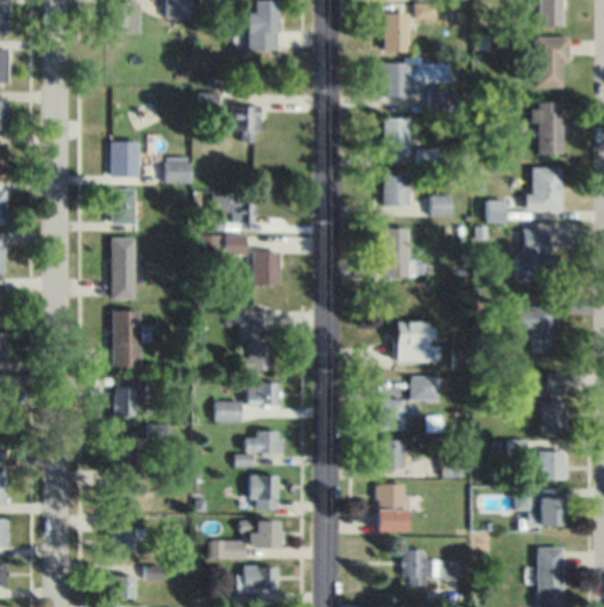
[(168,0),(169,18),(193,18),(193,0),(168,0)]
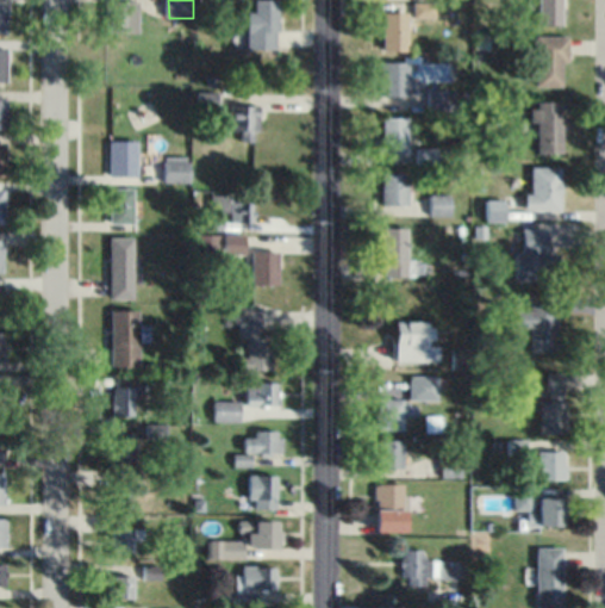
[(249,50),(281,50),(281,0),(257,0),(257,12),(249,12),(249,50)]
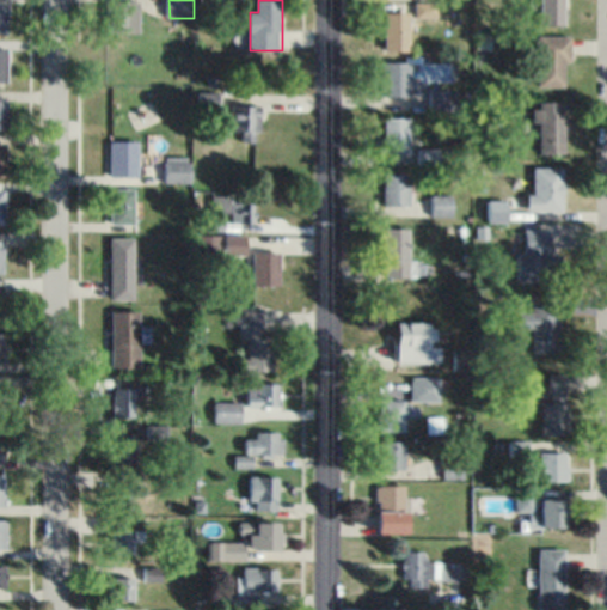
[(539,0),(539,26),(568,26),(568,0),(539,0)]
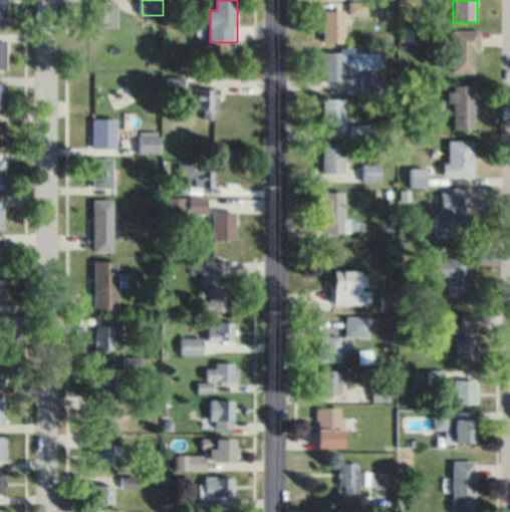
[(8,1),(0,1),(0,29),(8,29),(8,1)]
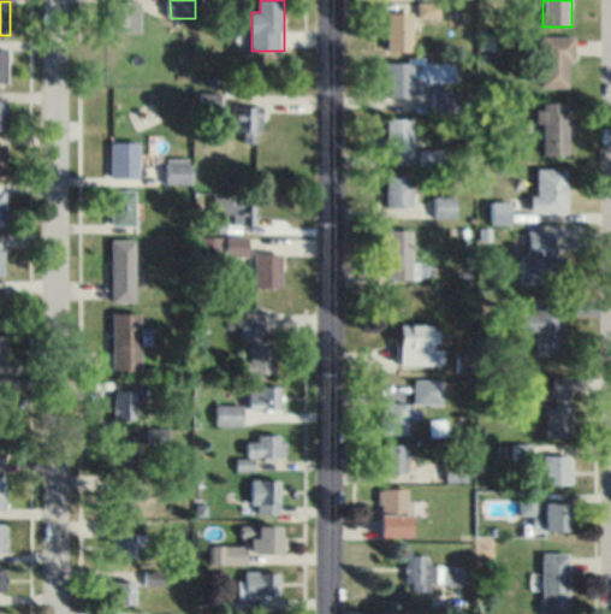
[(143,35),(143,1),(108,1),(108,35),(143,35)]
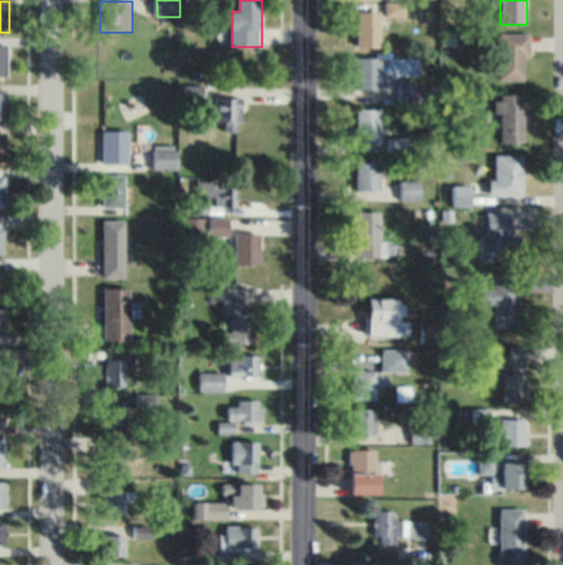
[(360,49),(382,49),(382,12),(360,12),(360,49)]
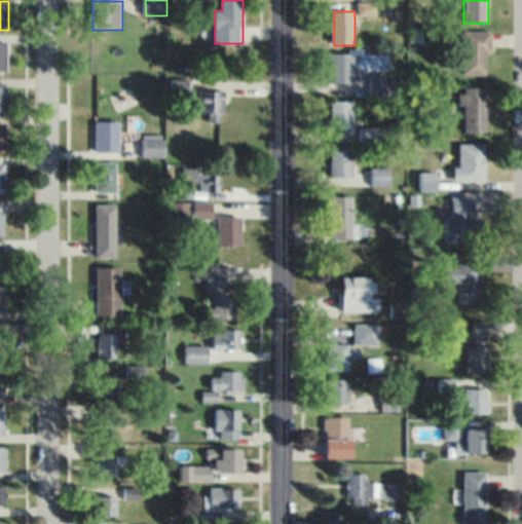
[(487,54),(493,54),(492,32),(462,33),(463,75),(487,75),(487,54)]
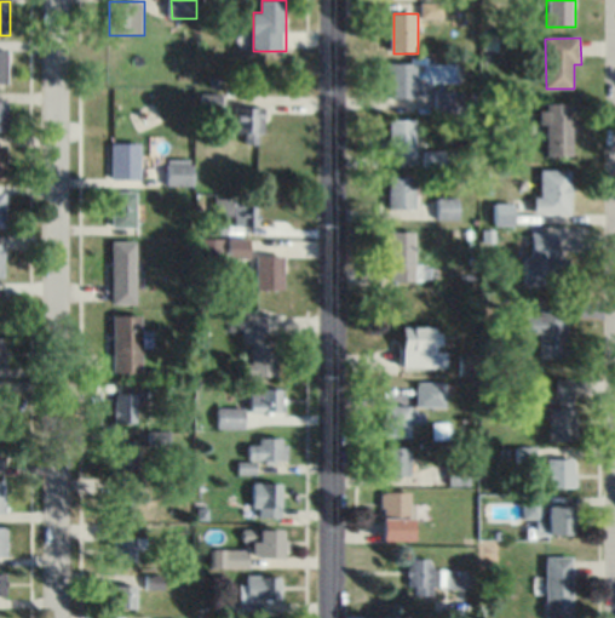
[(11,49),(0,47),(0,84),(11,84),(11,49)]
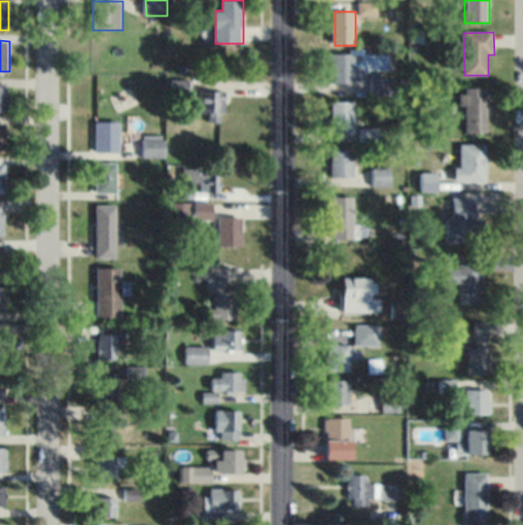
[(355,55),(333,55),(333,83),(363,83),(363,70),(355,70),(355,55)]
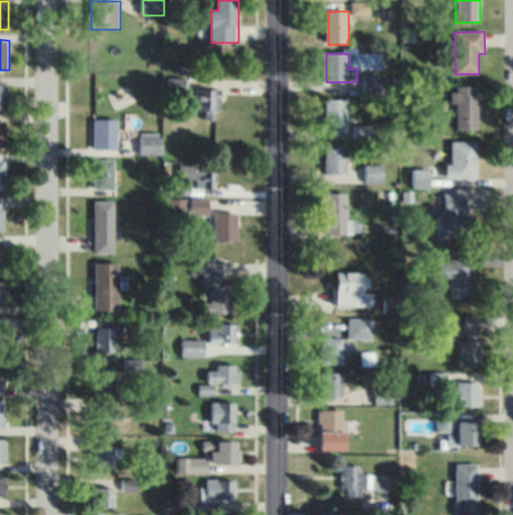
[(388,95),(388,77),(364,77),(364,95),(388,95)]
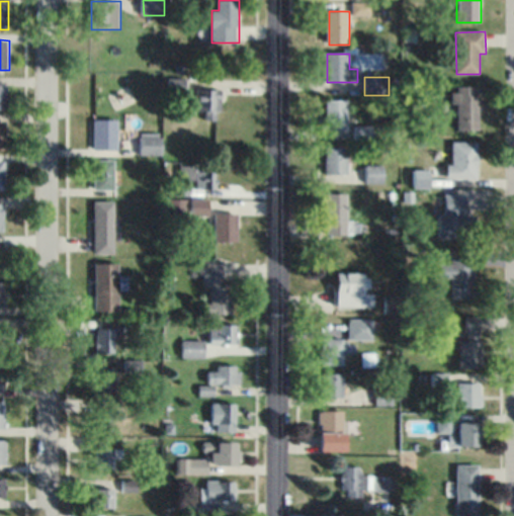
[(172,79),(172,91),(186,91),(186,79),(172,79)]
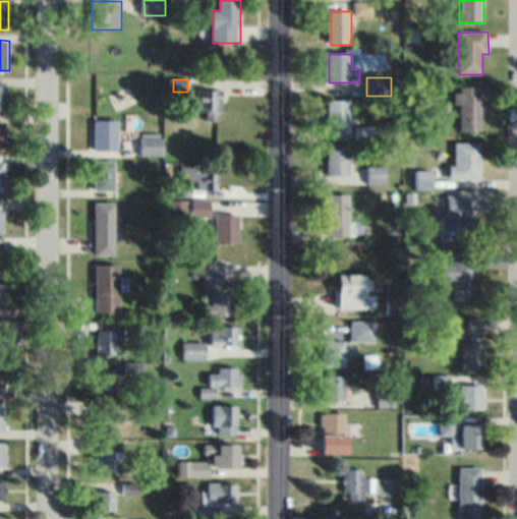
[(0,111),(8,112),(8,85),(0,85),(0,111)]
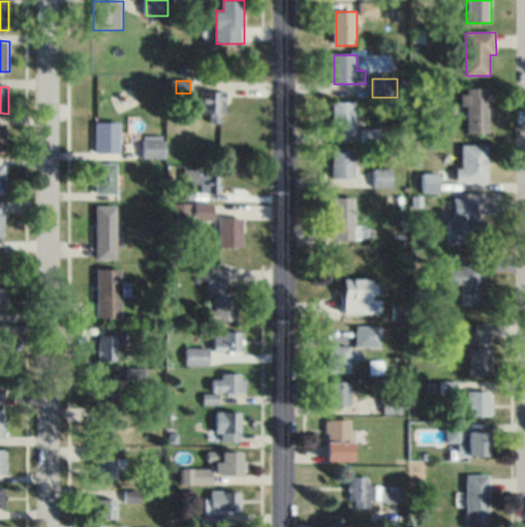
[(467,132),(490,132),(490,89),(467,89),(467,132)]
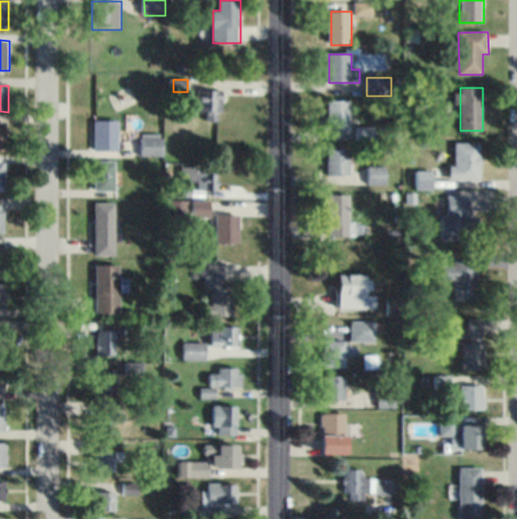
[(199,113),(209,113),(209,121),(224,121),(224,91),(199,91),(199,113)]
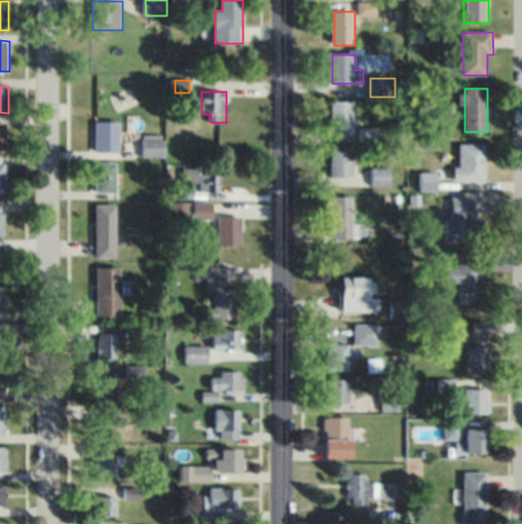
[(355,102),(332,102),(332,134),(355,134),(355,102)]
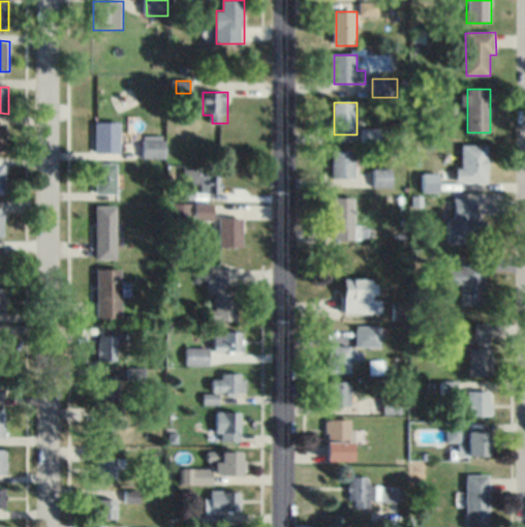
[(8,123),(0,123),(0,153),(8,153),(8,123)]
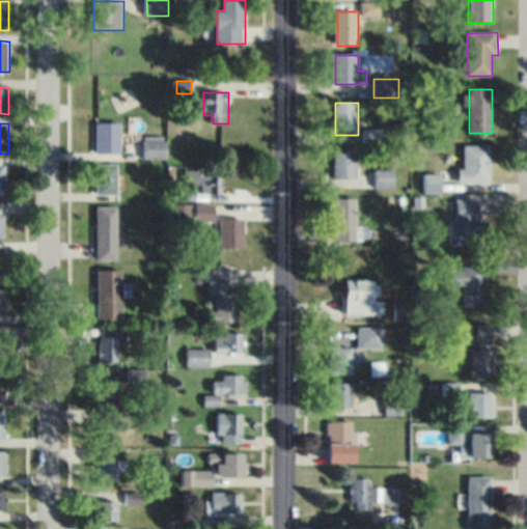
[(122,123),(99,123),(99,154),(122,154),(122,123)]
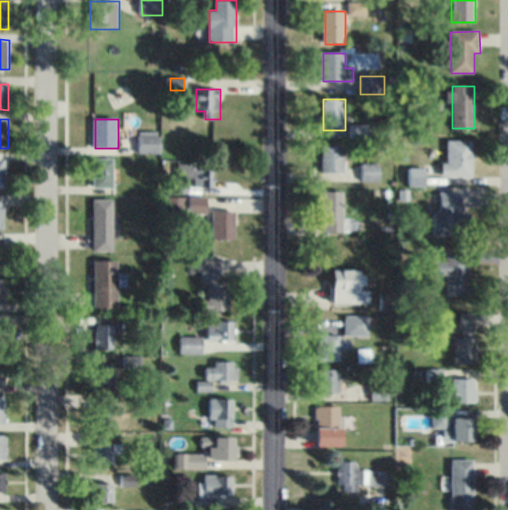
[(353,139),(369,139),(369,125),(353,125),(353,139)]
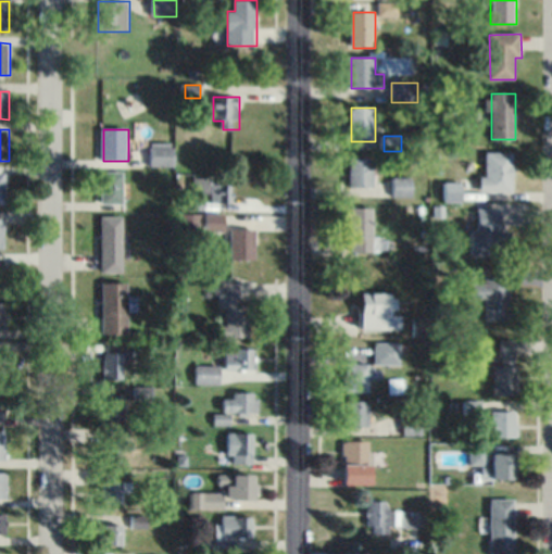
[(176,148),(152,148),(152,168),(176,168),(176,148)]
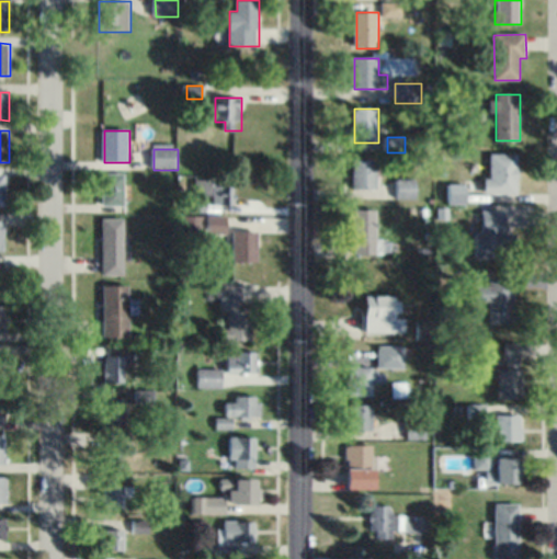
[(487,178),(487,194),(520,194),(520,153),(491,153),(491,178),(487,178)]
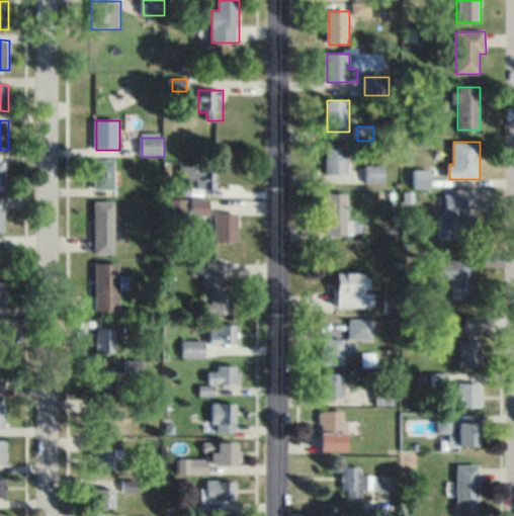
[(327,147),(327,175),(349,175),(349,147),(327,147)]
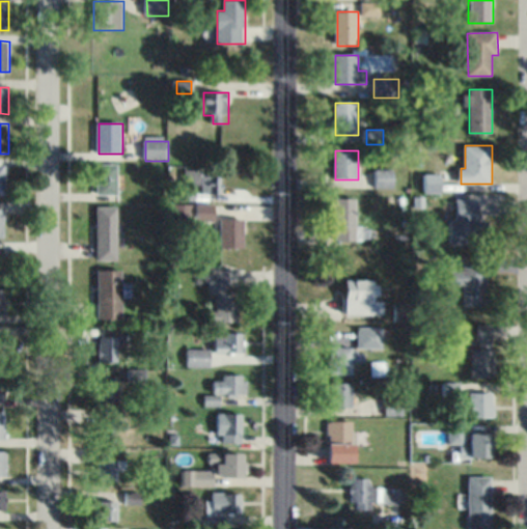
[(119,165),(99,165),(99,195),(119,195),(119,165)]
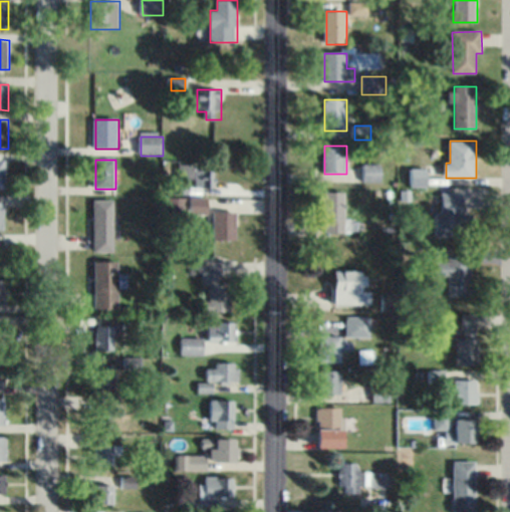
[(383,183),(383,165),(364,165),(364,183),(383,183)]
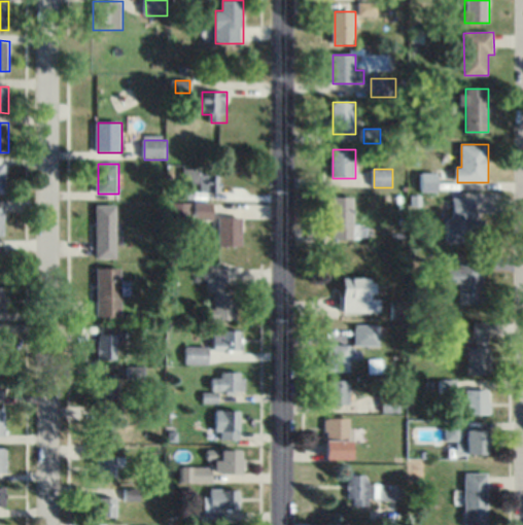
[(438,173),(423,173),(423,190),(438,190),(438,173)]
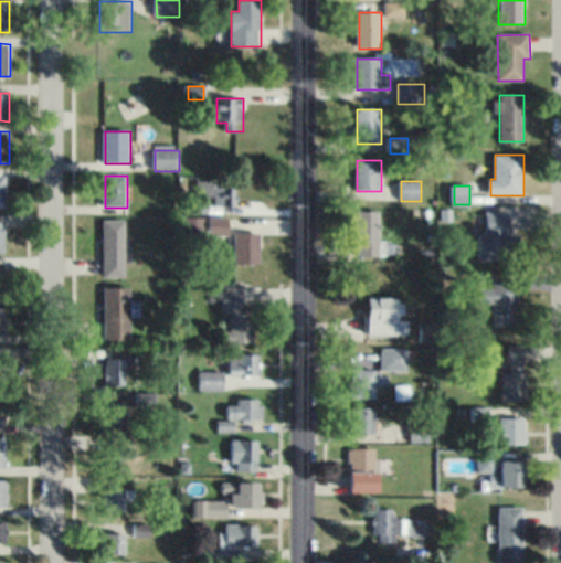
[(381,211),(357,211),(357,257),(381,257),(381,211)]
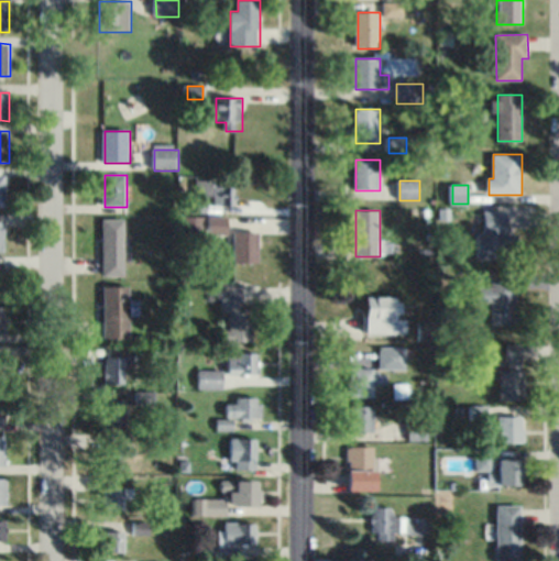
[(479,260),(521,260),(521,234),(508,234),(508,211),(484,211),(484,234),(479,234),(479,260)]
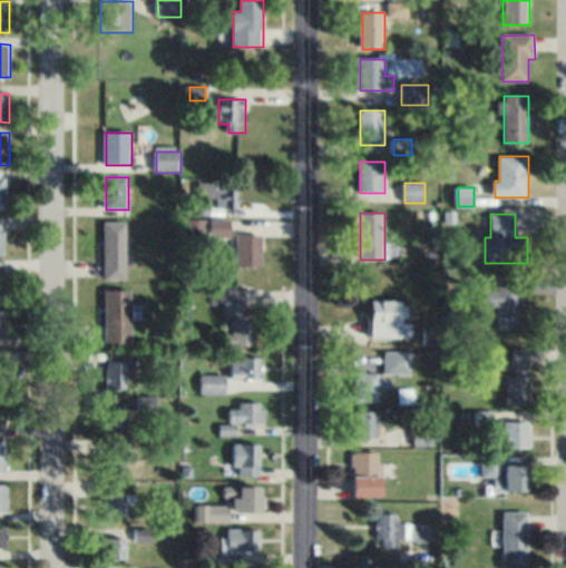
[(207,221),(184,221),(184,244),(207,244),(207,221)]
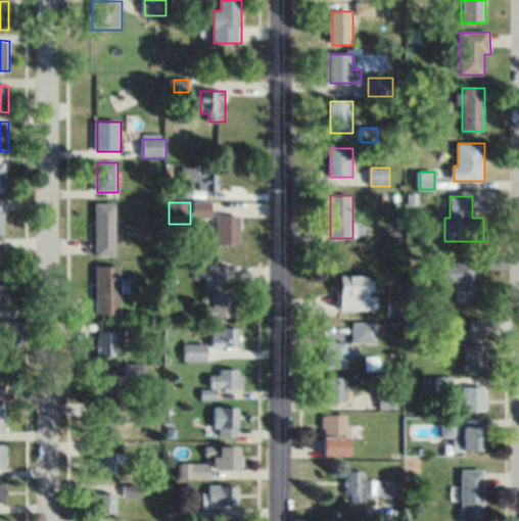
[(96,256),(118,256),(118,204),(96,204),(96,256)]
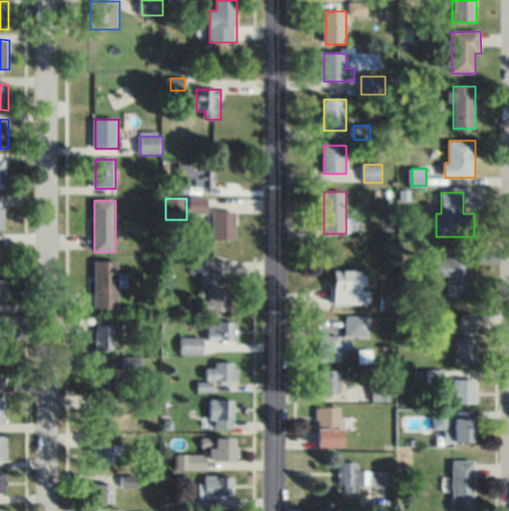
[(236,211),(214,211),(214,240),(236,240),(236,211)]
